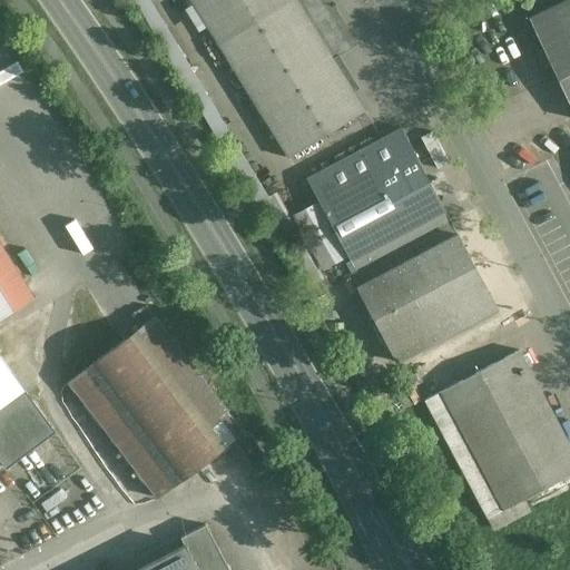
[(333,60),(295,0),(189,0),(288,158),(364,111),(365,111),(333,60)]
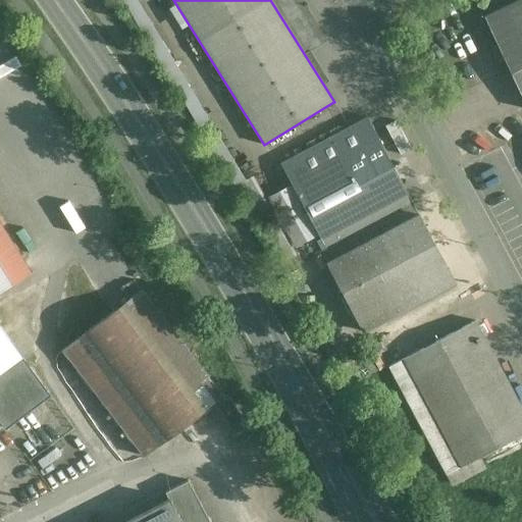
[(270,0),(305,55),(326,42),(300,0),(270,0)]
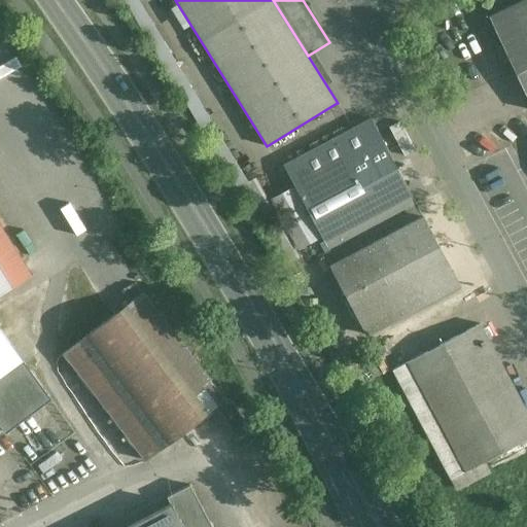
[(526,0),(523,0),(488,16),(526,98),(526,0)]
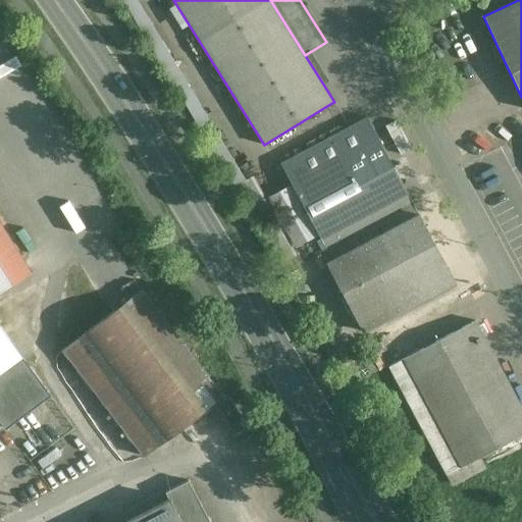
[(368,117),(281,162),(293,185),(379,139),(368,117)]
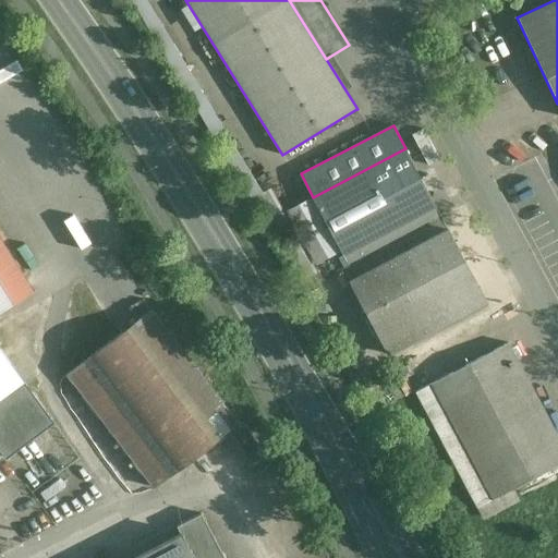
[(405,148),(313,197),(343,255),(437,207),(405,148)]
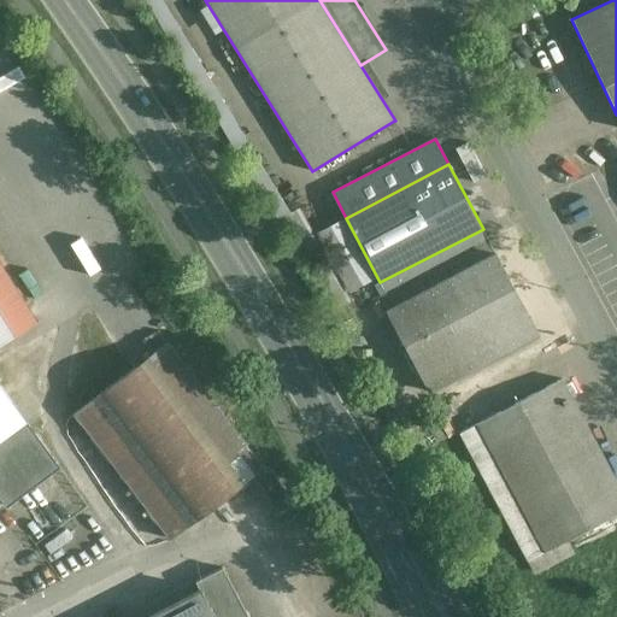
[(483,229),(380,282),(387,294),(387,295),(489,241),(483,229)]
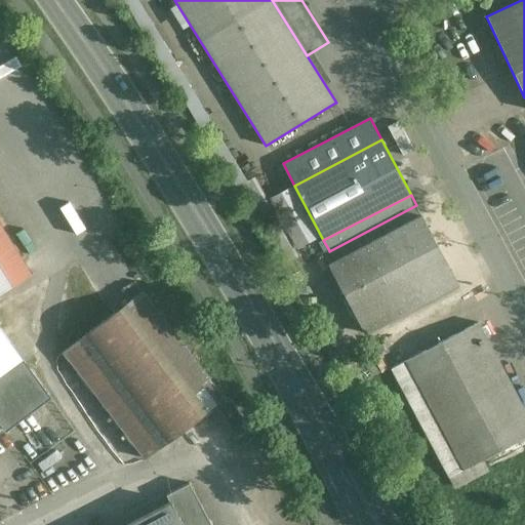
[(416,205),(329,251),(329,250),(324,253),(329,265),(350,253),(350,254),(422,216),(416,205)]
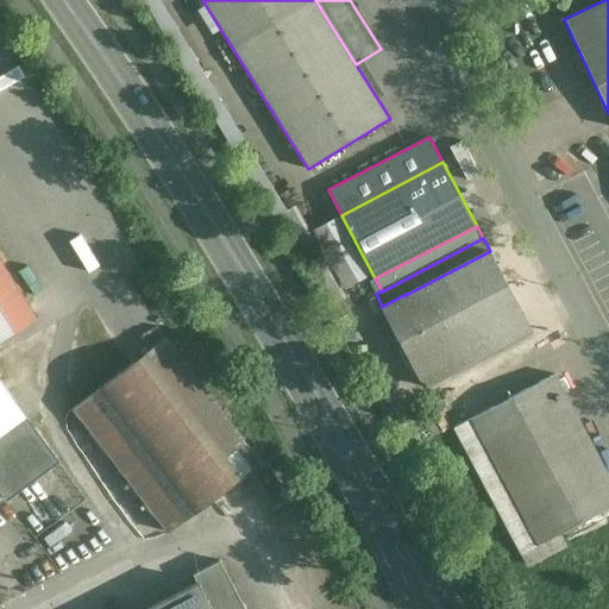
[(490,251),(406,295),(440,360),(441,360),(523,316),(490,251)]
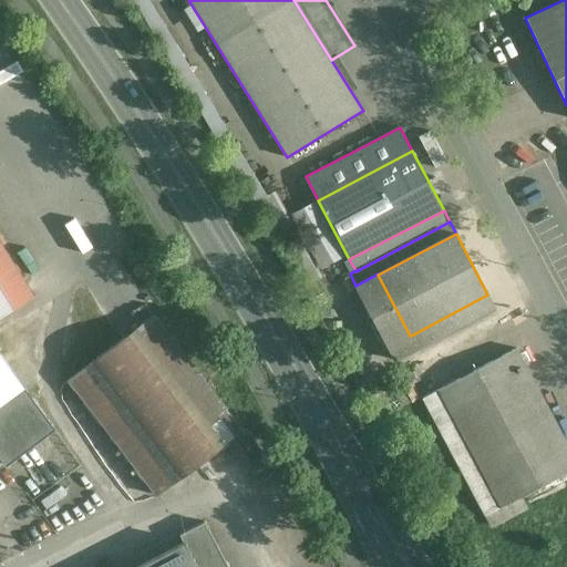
[(378,275),(378,274),(356,286),(395,361),(418,349),(411,336),(410,336),(378,275)]
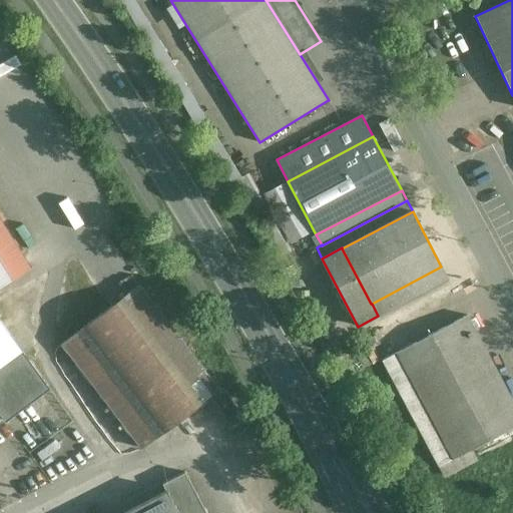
[(0,287),(13,279),(0,258),(0,287)]
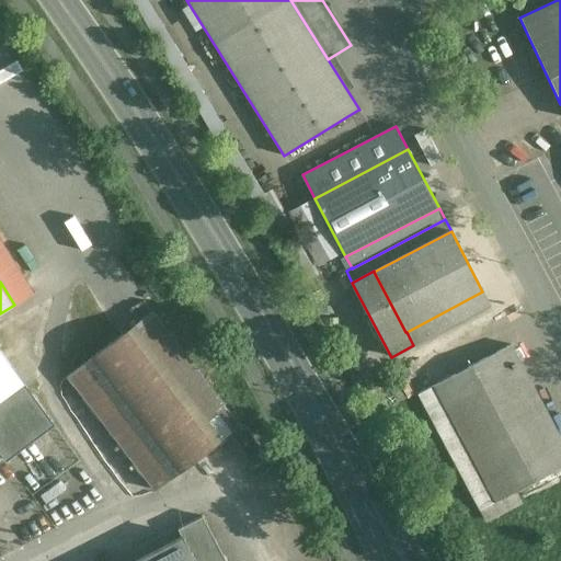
[(239,425),(153,311),(68,376),(153,490),(239,425)]
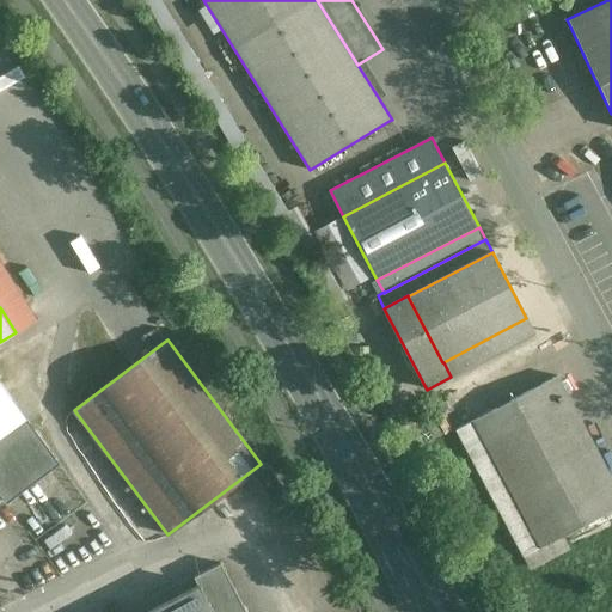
[(611,477),(558,375),(457,429),(524,556),(611,508),(611,477)]
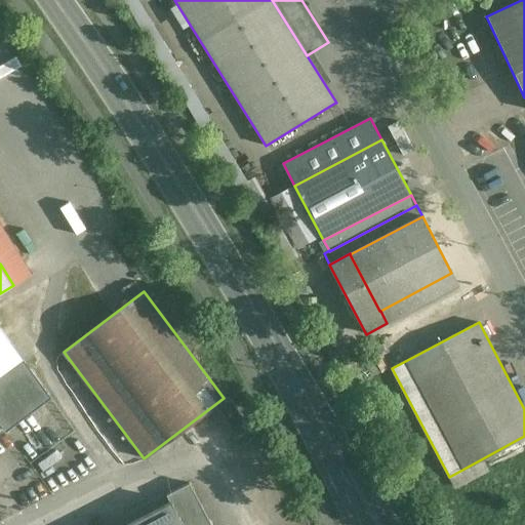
[(0,328),(0,378),(24,361),(0,328)]
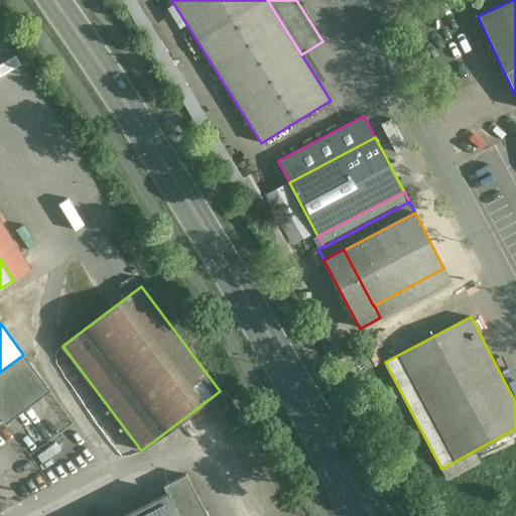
[(23,355),(0,372),(0,415),(4,421),(48,389),(23,355)]
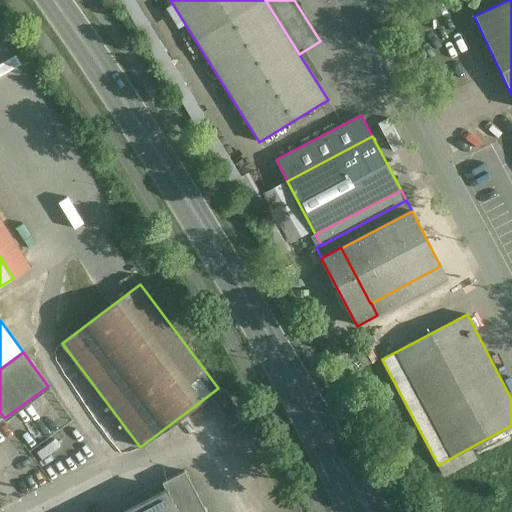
[(182,511),(168,484),(113,511),(182,511)]
